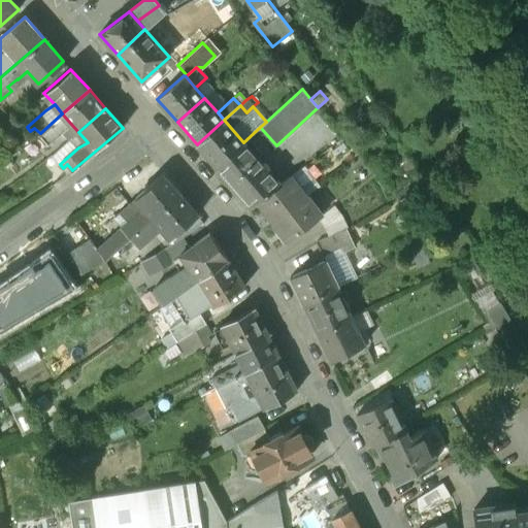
[(62,113),(40,133),(45,139),(40,143),(44,147),(62,131),(69,122),(62,113)]
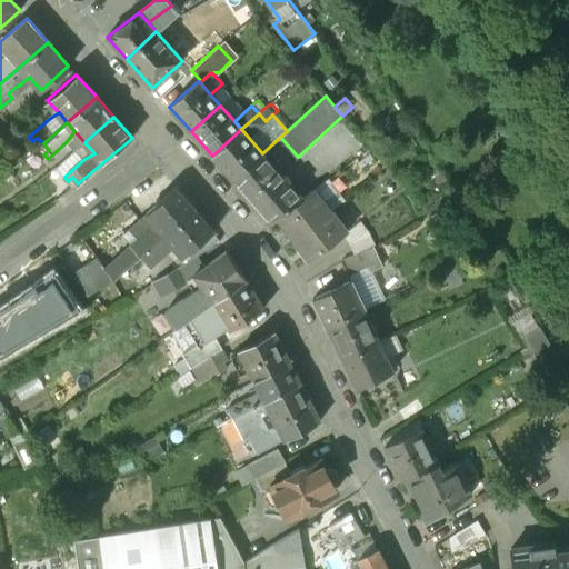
[(241,129),(212,156),(233,180),(262,153),(241,129)]
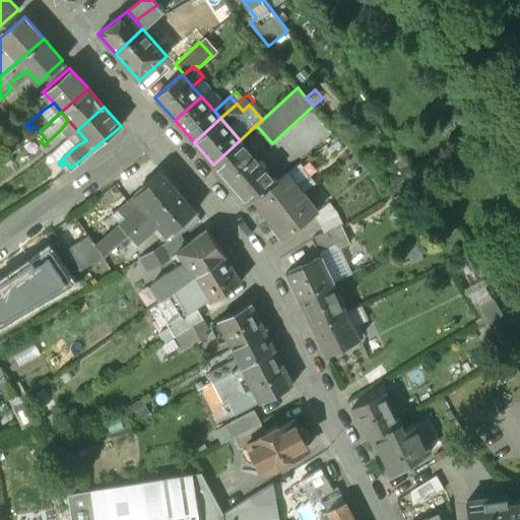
[(259,160),(240,140),(213,165),(248,203),(253,199),(277,181),(266,169),(267,168),(260,159),(259,160)]
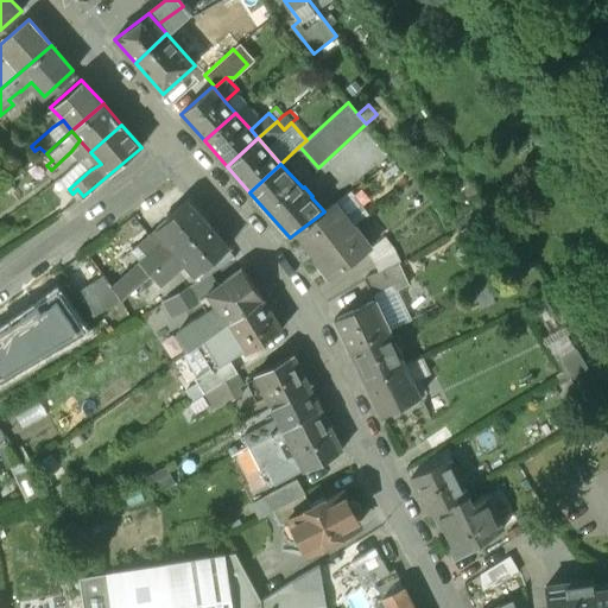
[(188,201),(137,245),(147,257),(139,264),(149,274),(207,223),(188,201)]
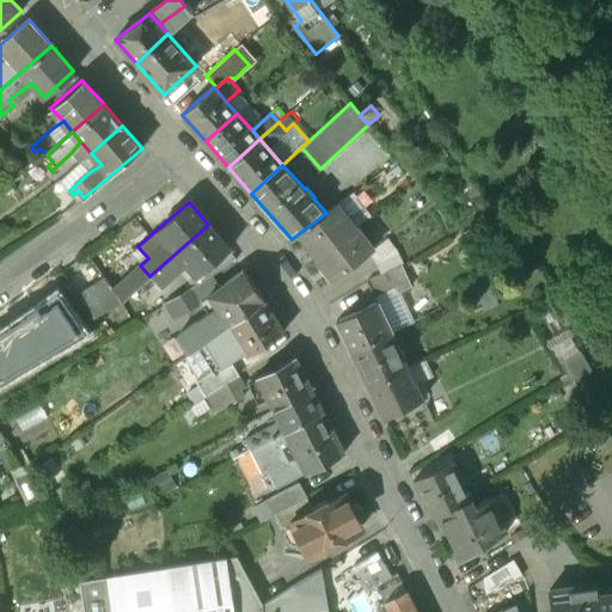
[(326,213),(298,234),(314,257),(355,227),(337,204),(326,213)]
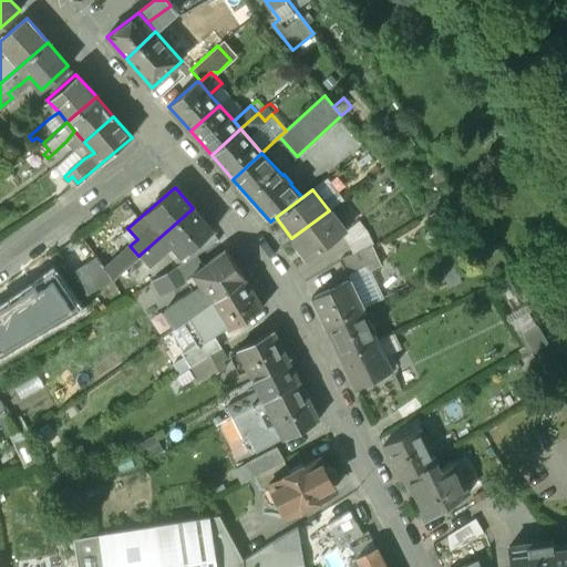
[(193,208),(138,256),(145,263),(140,267),(143,271),(163,254),(173,244),(184,257),(213,232),(193,208)]
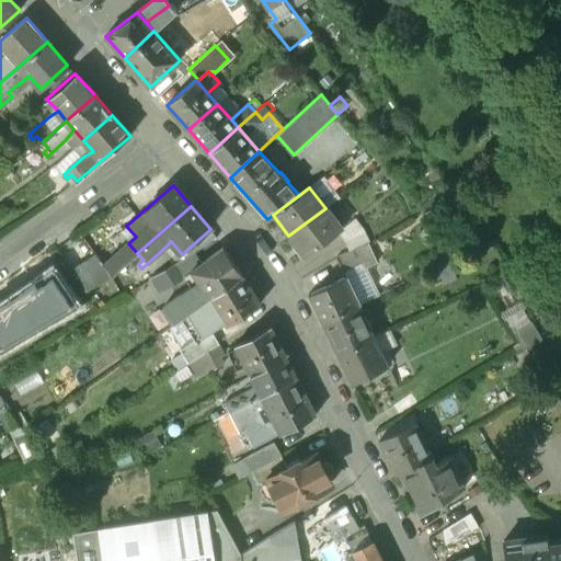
[(325,208),(288,236),(305,256),(342,229),(325,208)]
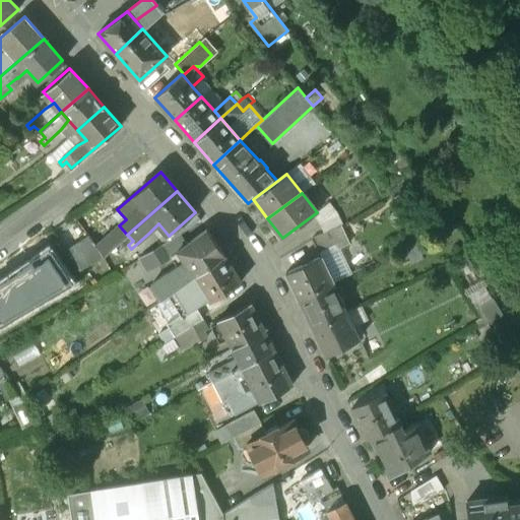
[(340,224),(311,239),(318,253),(335,245),(337,249),(349,243),(340,224)]
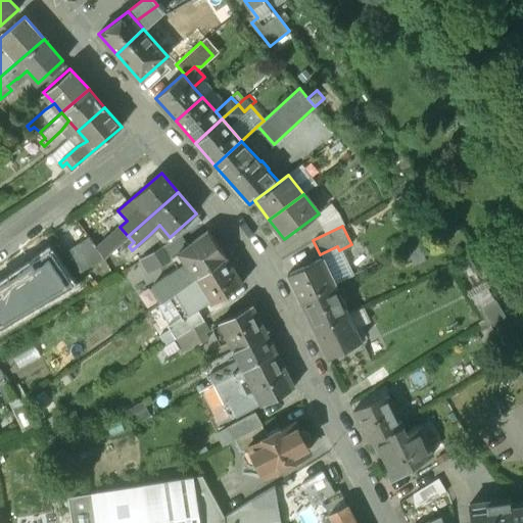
[(120,227),(96,247),(103,257),(128,236),(120,227)]
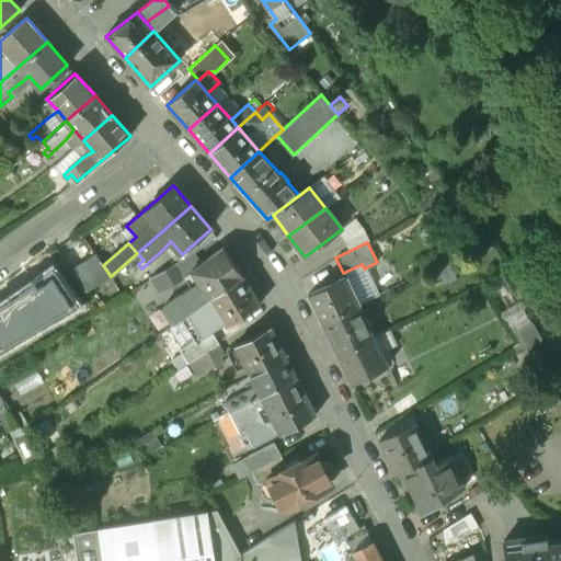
[(192,271),(191,272),(198,283),(209,299),(242,275),(222,249),(192,271)]
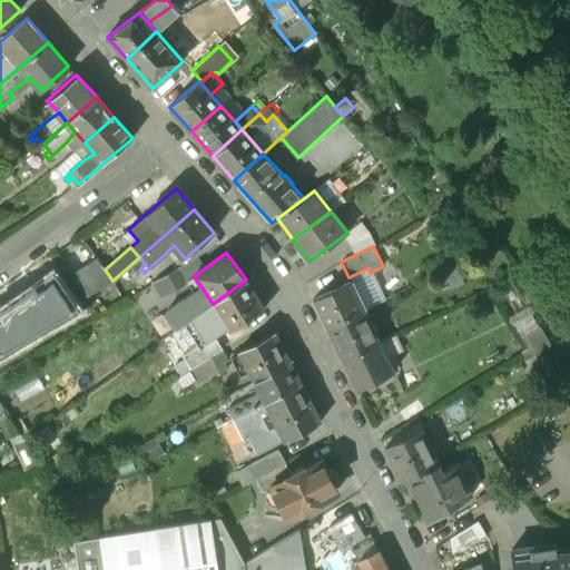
[(187,263),(159,279),(164,287),(158,291),(161,296),(194,276),(195,275),(187,263)]
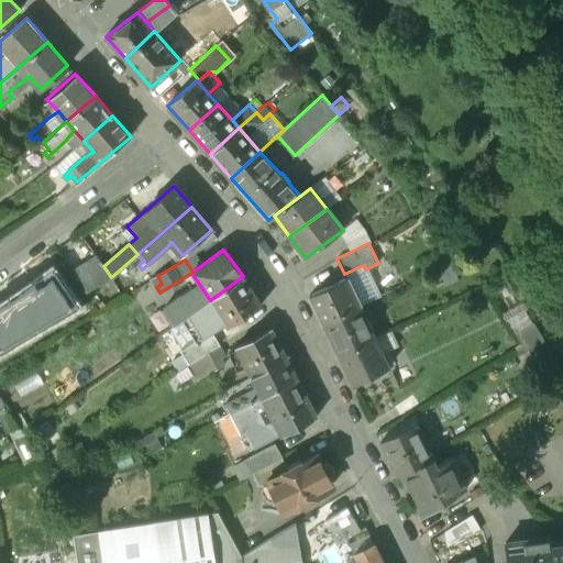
[(0,304),(0,352),(78,306),(53,268),(0,304)]
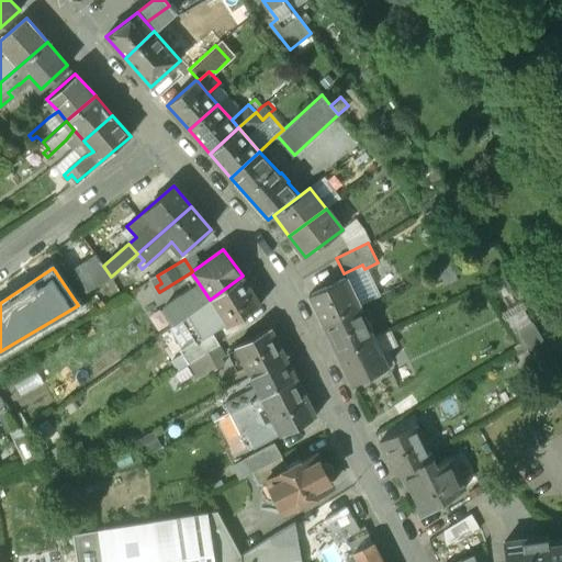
[(243,276),(210,300),(227,327),(260,305),(243,276)]
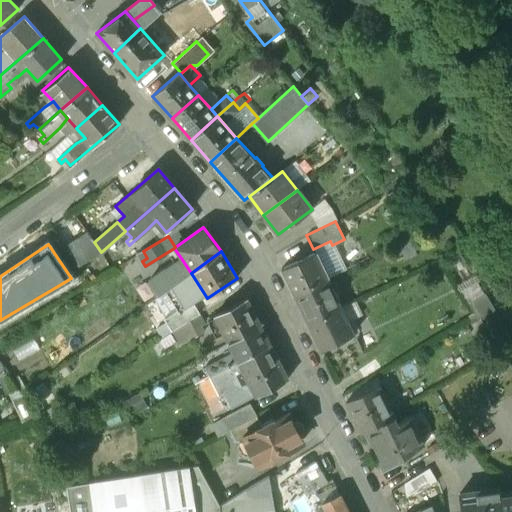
[(316,252),(281,268),(294,294),(327,278),(328,277),(316,252)]
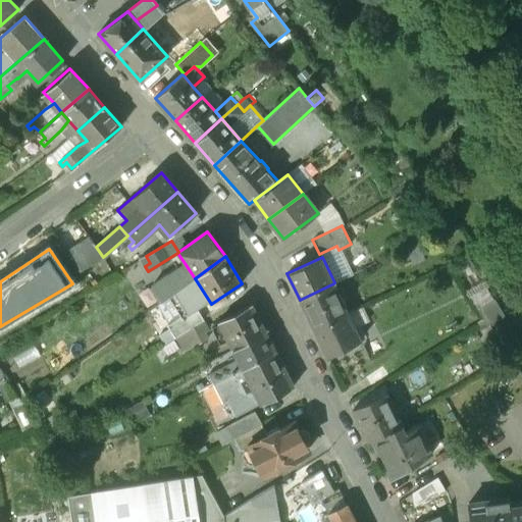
[(162,301),(195,278),(185,263),(152,285),(162,301)]
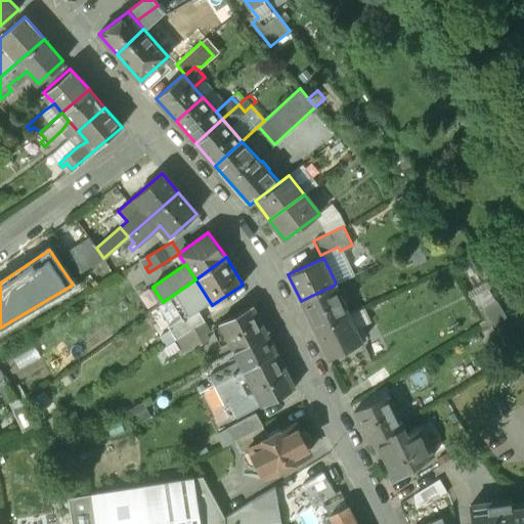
[(335,285),(301,301),(314,329),(348,312),(335,285)]
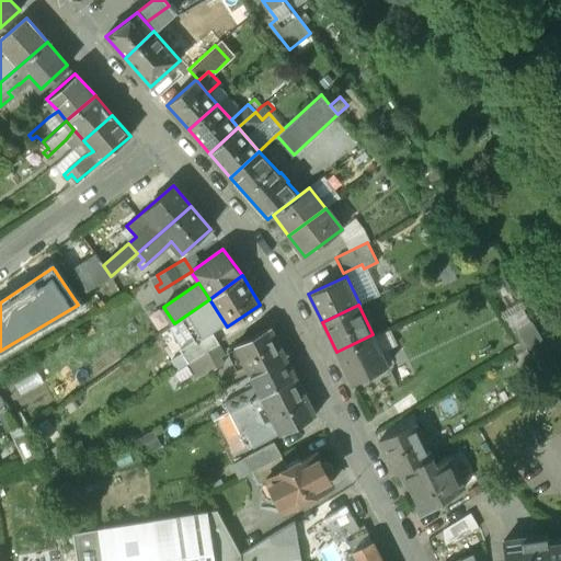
[(270,328),(235,345),(236,347),(227,352),(237,370),(245,365),(251,376),(285,357),(270,328)]
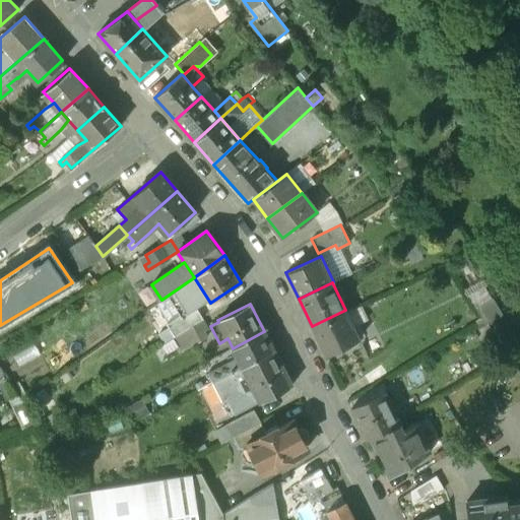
[(359,305),(346,311),(351,323),(364,317),(359,305)]
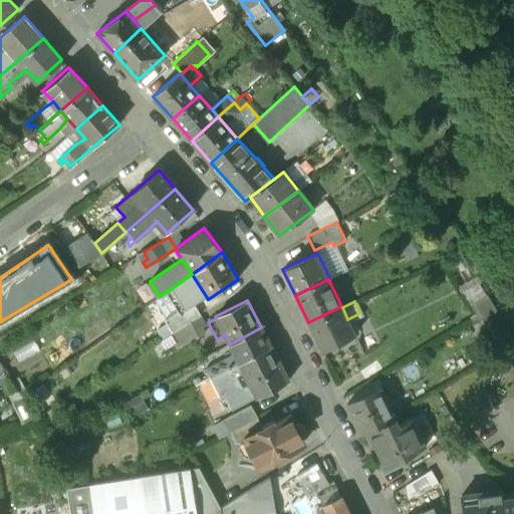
[(341,306),(308,322),(321,350),(355,334),(347,319),(342,307),(341,306)]
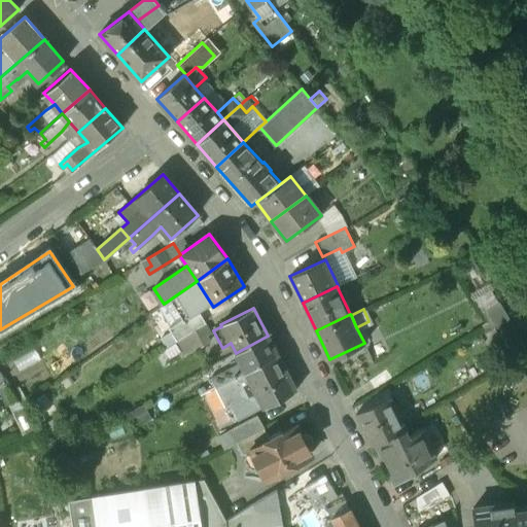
[(268,336),(236,353),(241,363),(210,380),(214,387),(278,353),(268,336)]
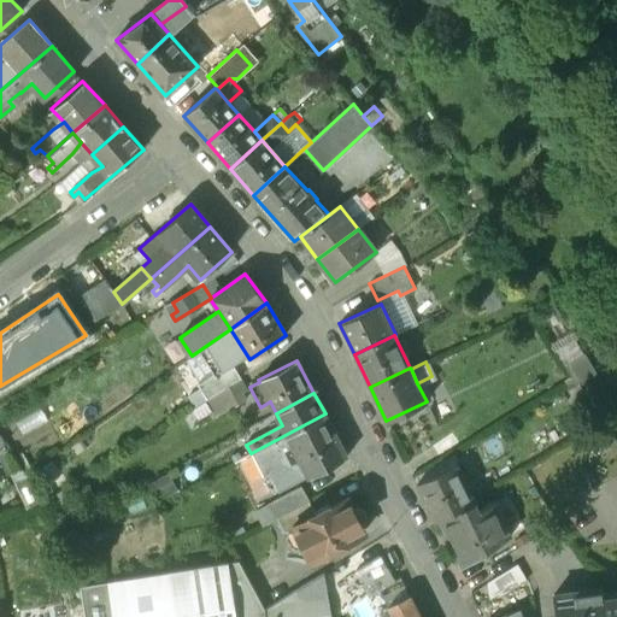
[(446,406),(432,412),(436,423),(451,417),(446,406)]
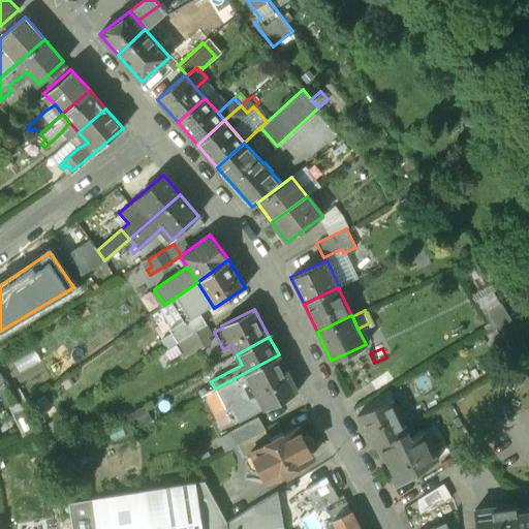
[(279,354),(215,389),(225,409),(229,406),(239,423),(265,408),(266,409),(298,392),(279,354)]
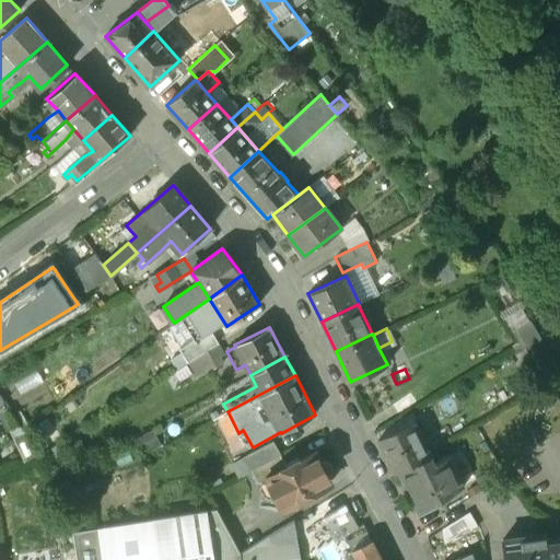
[(411,395),(395,406),(400,416),(417,405),(411,395)]
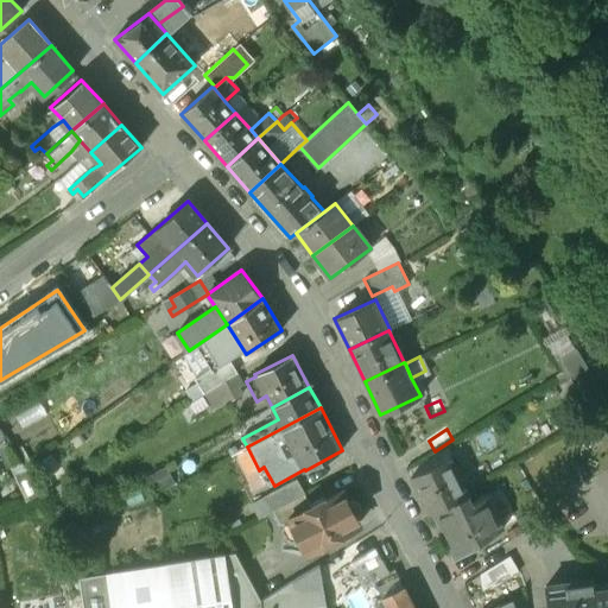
[(450,457),(410,475),(429,513),(432,511),(468,494),(450,457)]
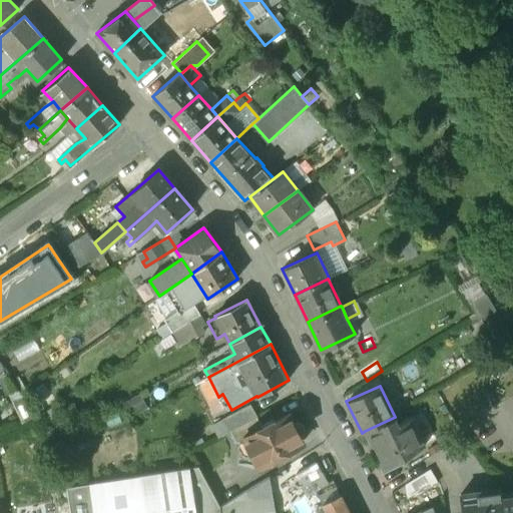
[(249,404),(211,424),(218,437),(229,431),(257,417),(249,404)]
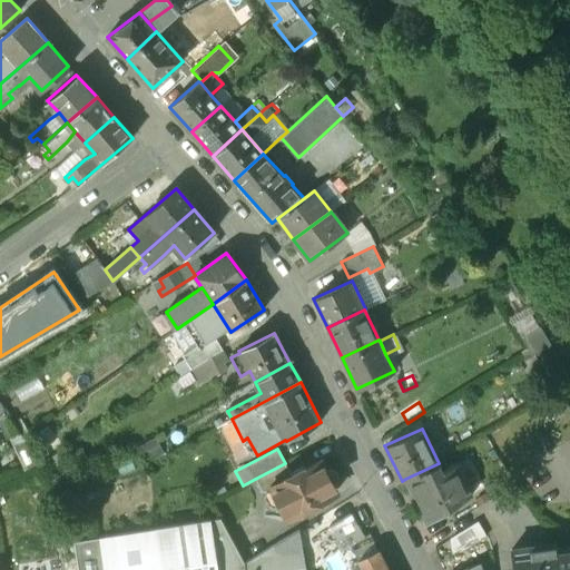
[(292,475),(272,485),(273,487),(288,517),(326,497),(325,495),(336,490),(321,460),(292,475)]
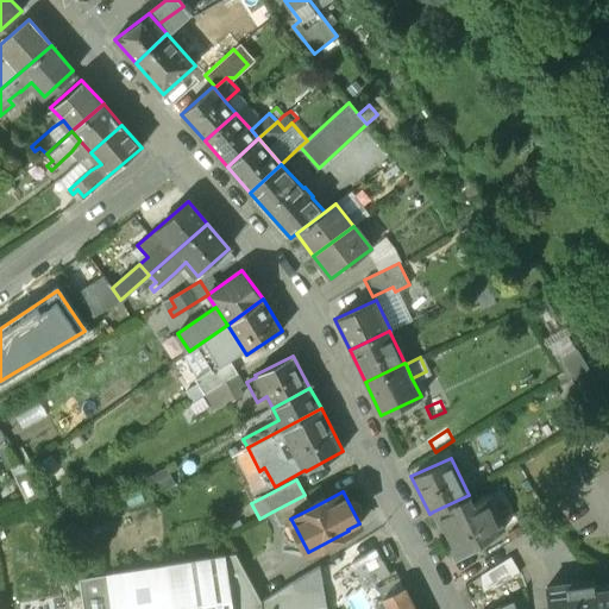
[(305,495),(272,512),(280,526),(292,520),(290,519),(312,508),(305,495)]
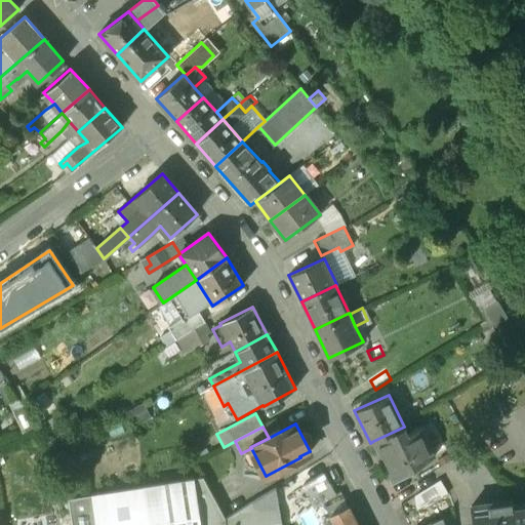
[(404,427),(373,441),(393,483),(436,456),(422,428),(408,435),(404,427)]
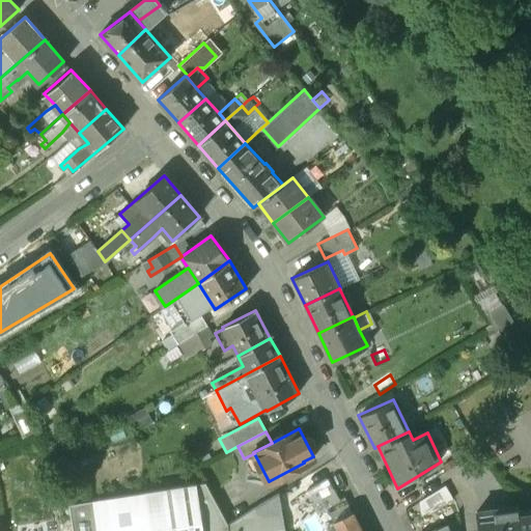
[(327,478),(304,492),(316,513),(339,500),(327,478)]
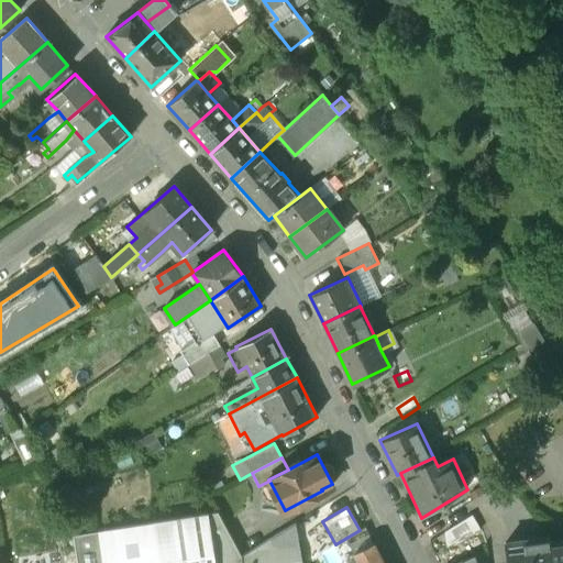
[(217,510),(73,534),(77,562),(301,562),(295,523),(242,556),(217,510)]
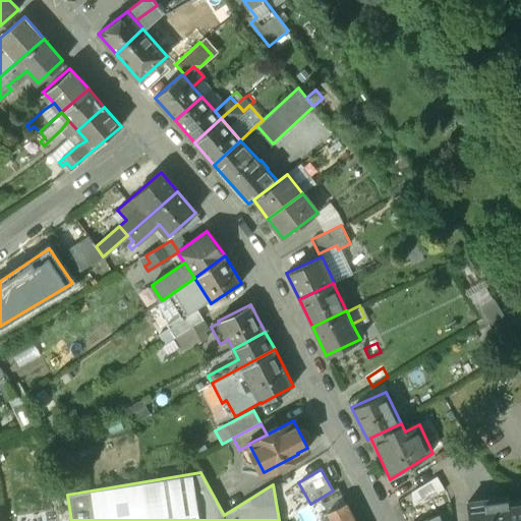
[(419,501),(450,489),(444,475),(414,487),(419,501)]
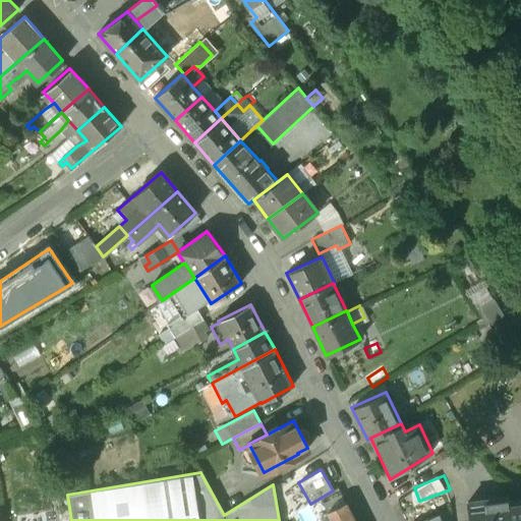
[(507,498),(468,504),(471,520),(520,520),(520,503),(509,506),(507,498)]
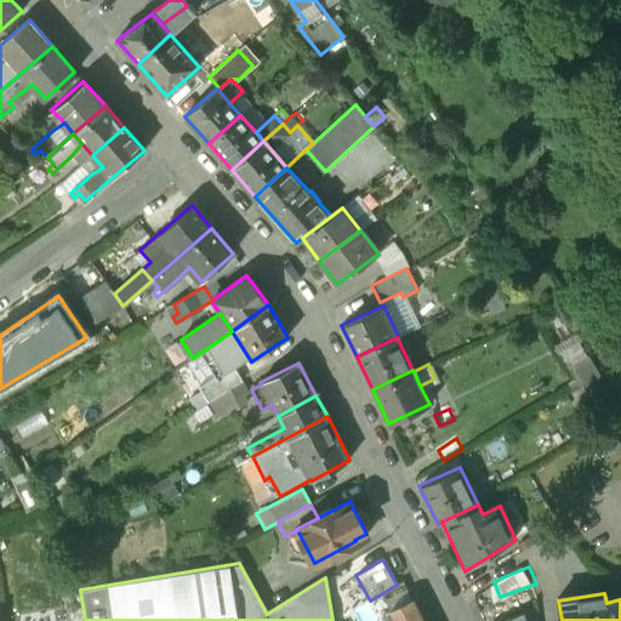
[(421,620),(411,598),(389,610),(388,608),(379,613),(383,620),(421,620)]
